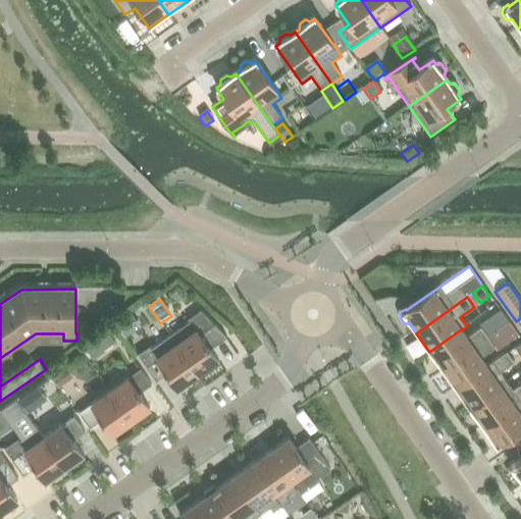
[(203,314),(170,338),(198,375),(204,370),(206,373),(219,364),(209,350),(222,340),(223,342),(227,339),(203,314)]
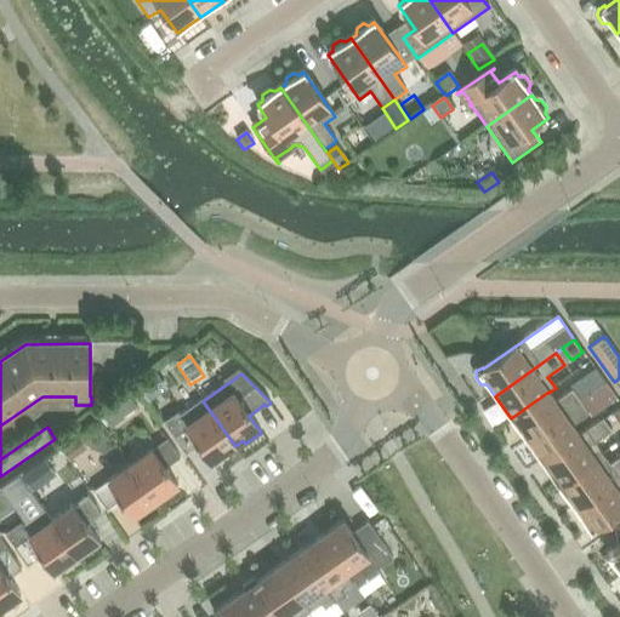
[(595,393),(596,393),(606,386),(598,375),(587,382),(595,393)]
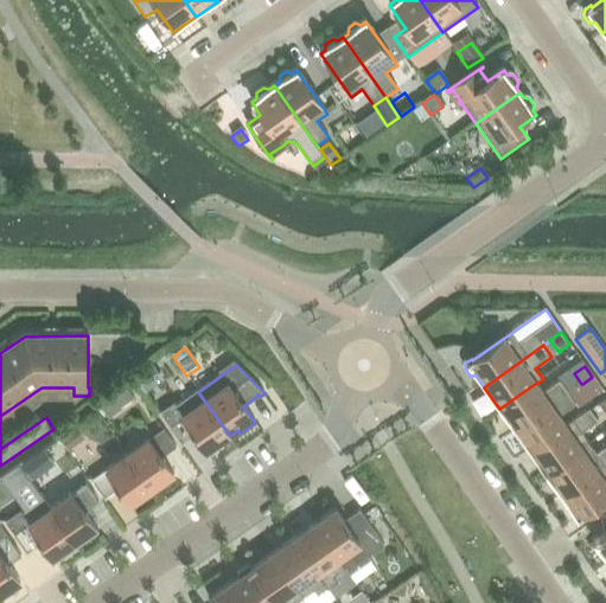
[(581,385),(592,401),(604,392),(592,377),(582,384),(581,385)]
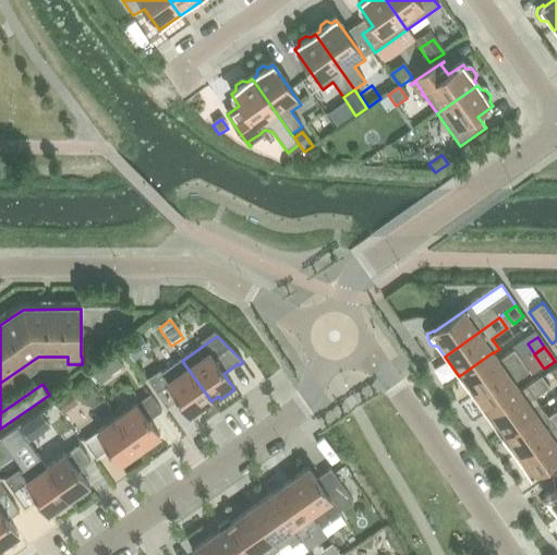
[(493,352),(459,376),(473,397),(522,362),(515,352),(499,363),(493,353),(493,352)]
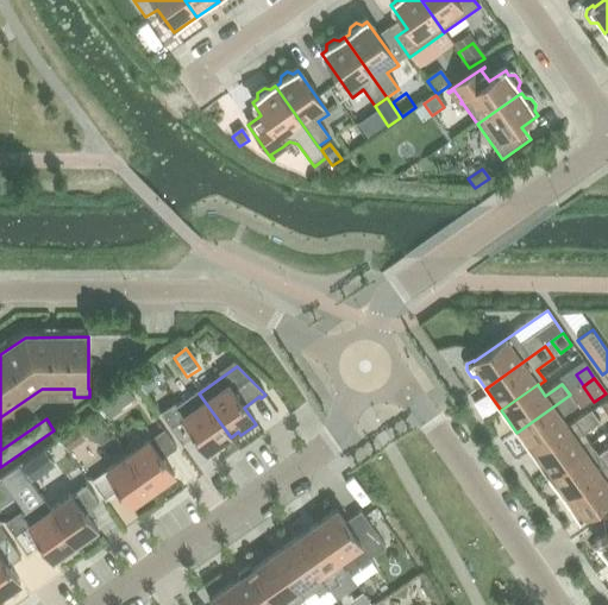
[(231,438),(199,394),(163,418),(182,446),(185,446),(181,441),(193,434),(207,454),(231,438)]
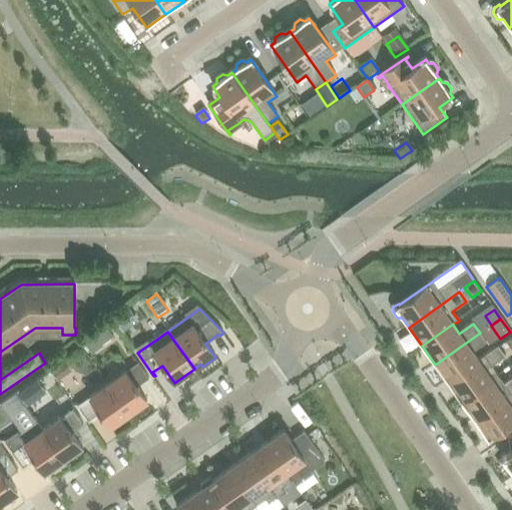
[(487,344),(480,333),(435,365),(448,384),(479,362),(479,361),(473,353),(487,344)]
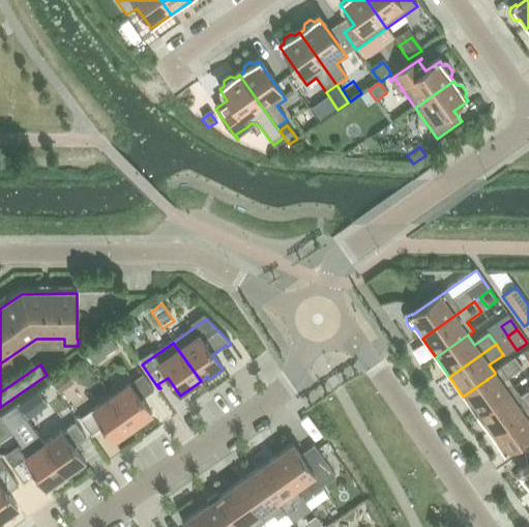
[(99,349),(88,357),(95,367),(107,358),(99,349)]
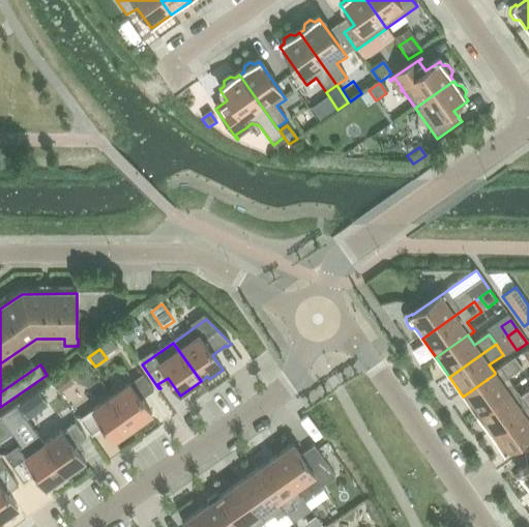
[(495,374),(463,397),(476,415),(515,388),(508,380),(523,370),(515,359),(495,373),(495,374)]
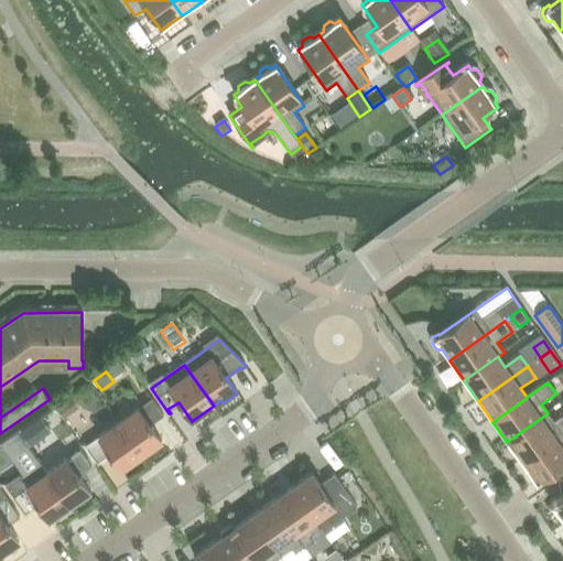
[(71,396),(55,408),(65,421),(80,410),(71,396)]
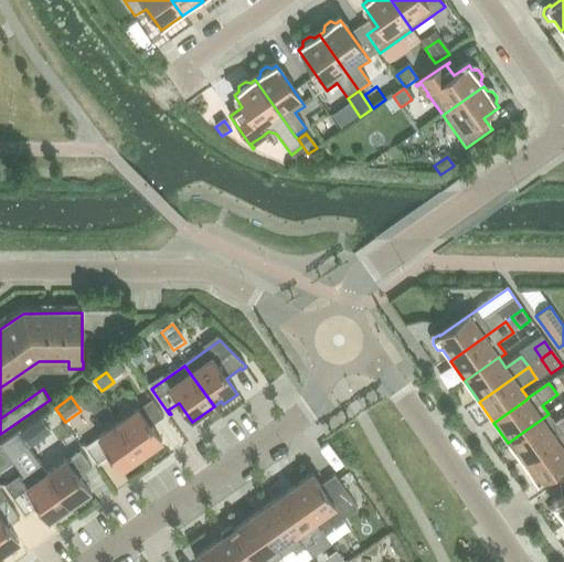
[(139,411),(119,425),(141,457),(161,443),(148,424),(160,415),(162,420),(165,419),(153,404),(140,413),(139,411)]
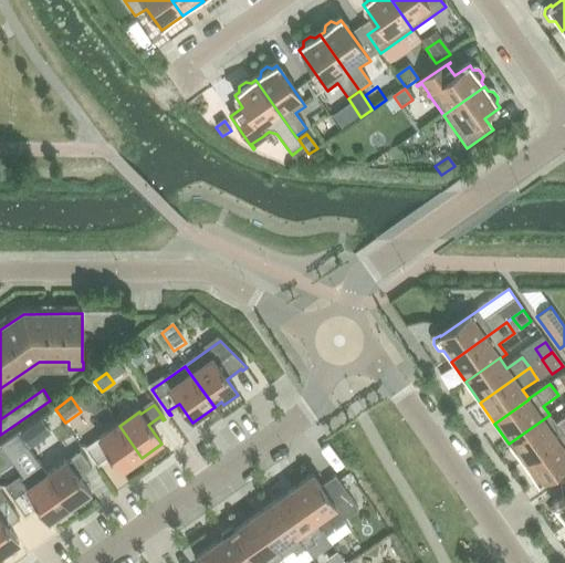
[(550,415),(509,444),(523,465),(564,435),(564,418),(556,425),(550,415)]
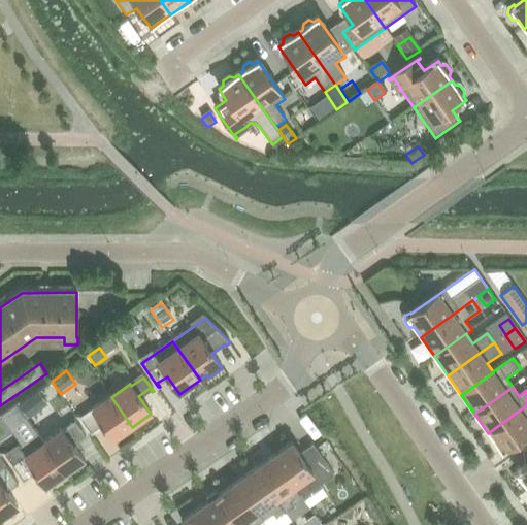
[(38,392),(19,406),(29,421),(48,406),(38,392)]
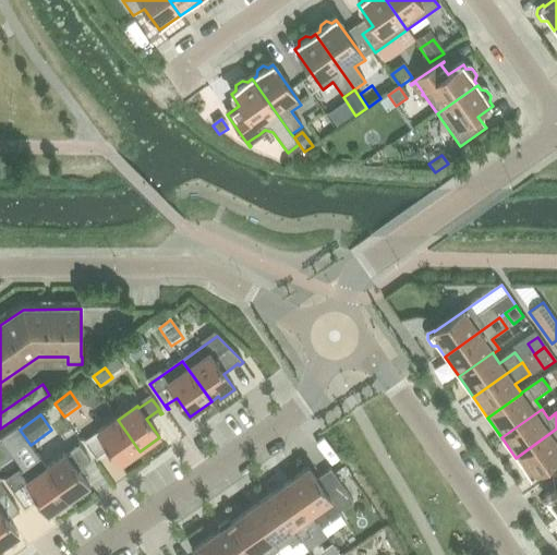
[(140,451),(118,420),(97,434),(99,436),(86,445),(96,459),(97,458),(95,455),(107,447),(120,466),(140,451)]
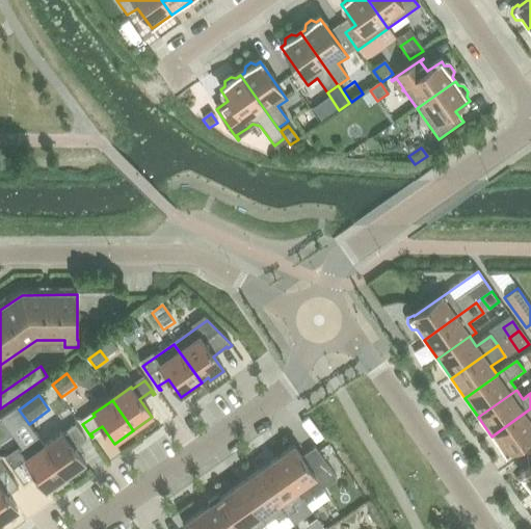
[(530,408),(492,437),(506,456),(530,439),(530,408)]
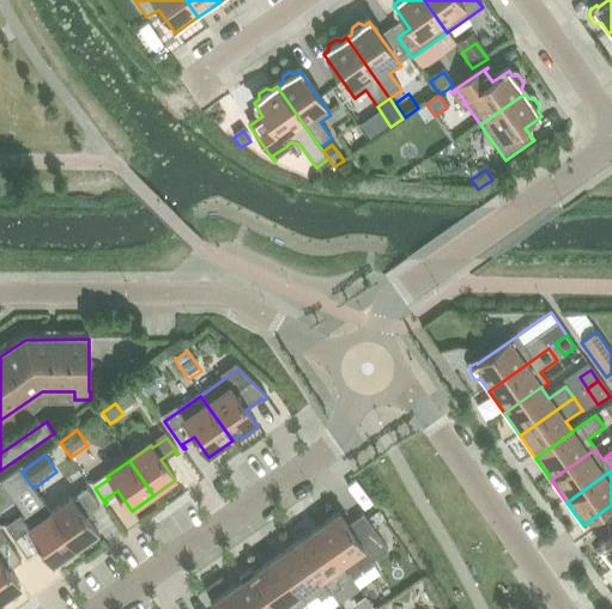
[(72,500),(52,516),(50,516),(76,550),(83,544),(85,549),(100,539),(83,515),(95,506),(98,510),(100,509),(89,493),(74,504),(72,500)]
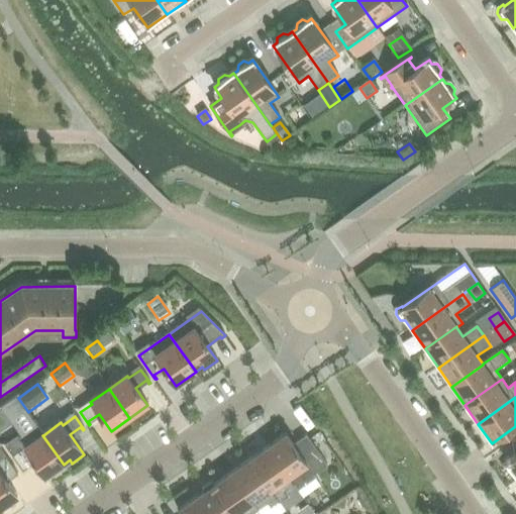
[(42,435),(43,435),(37,426),(6,448),(23,472),(24,471),(22,468),(32,460),(44,478),(64,465),(42,435)]
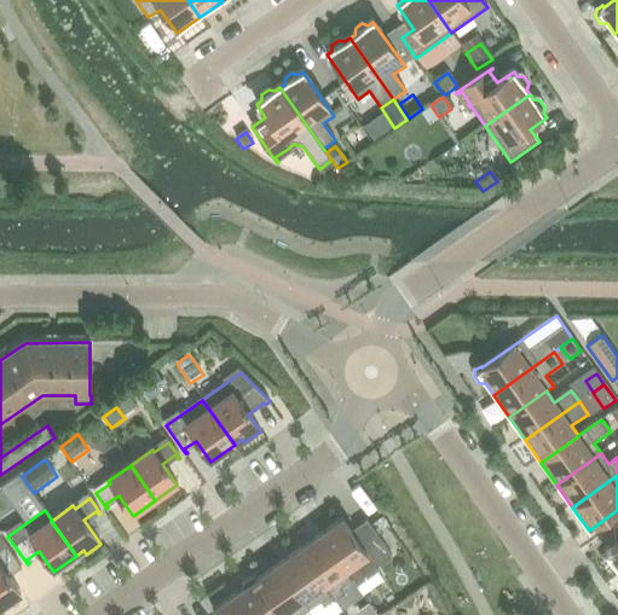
[(374,569),(373,568),(391,556),(367,522),(365,523),(368,527),(353,537),(342,522),(321,537),(353,581),(353,584),(374,569)]
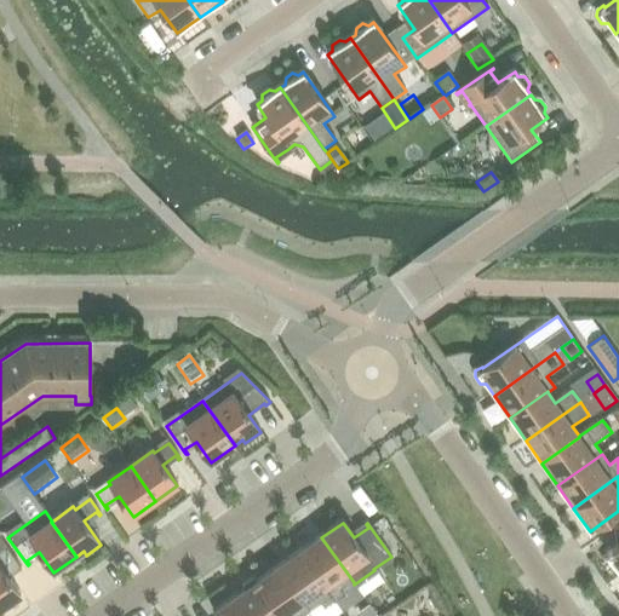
[(618,528),(614,531),(618,537),(618,546),(607,556),(618,573),(618,528)]
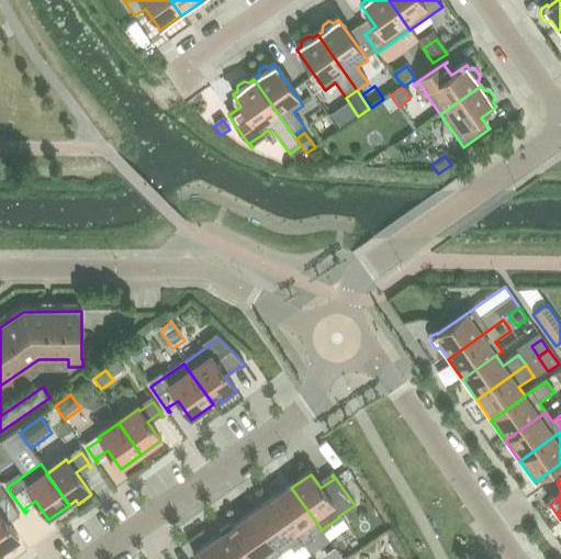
[(291,488),(272,502),(304,548),(313,541),(310,536),(321,528),(291,488)]
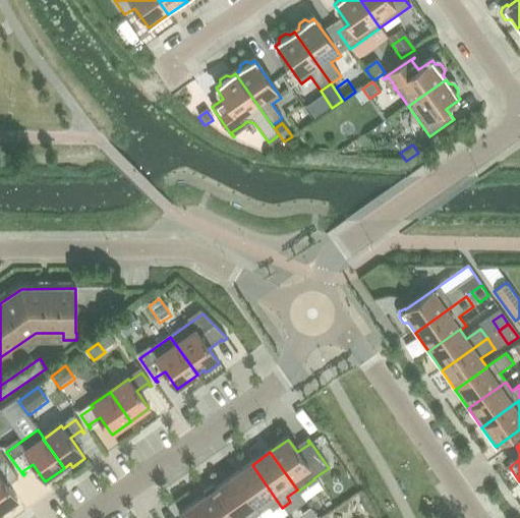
[(0,456),(0,512),(17,501),(5,483),(14,476),(17,480),(18,479),(1,455),(0,456)]
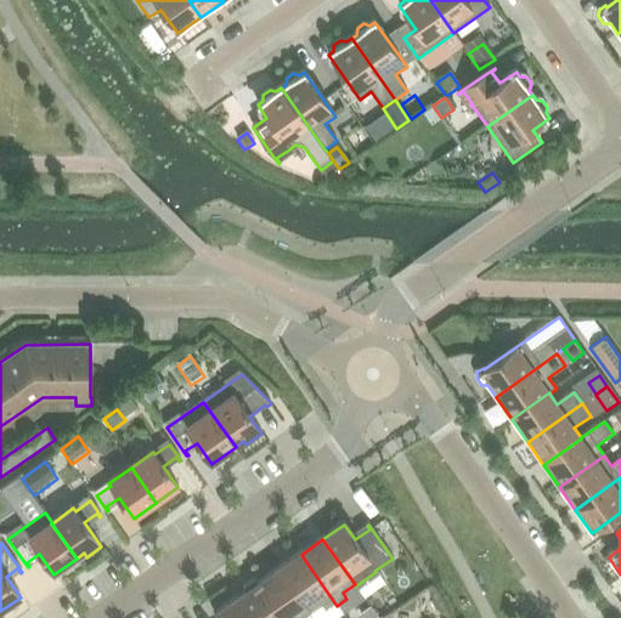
[(301,555),(280,570),(304,605),(305,605),(312,614),(322,607),(327,613),(337,606),(301,555)]
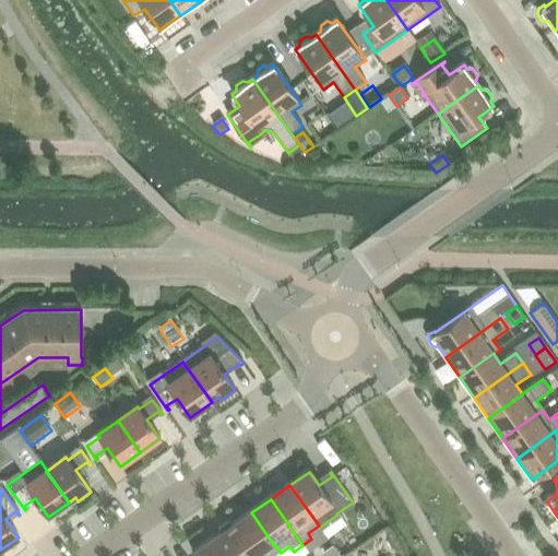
[(251,512),(233,525),(232,527),(252,555),(276,555),(281,553),(274,544),(273,544),(251,512)]
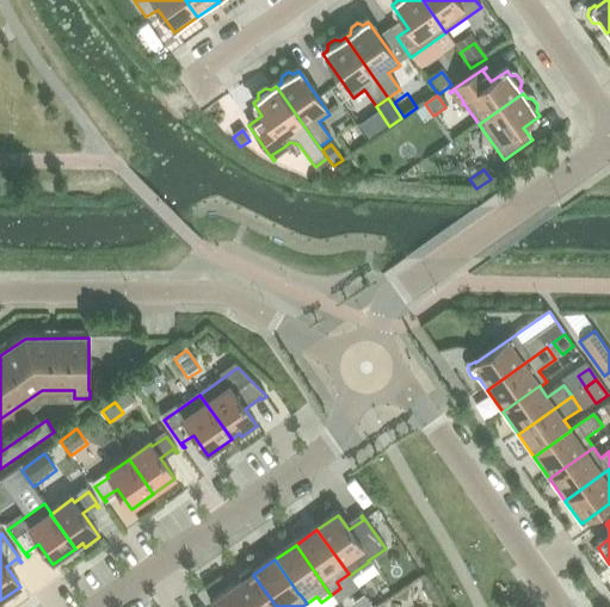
[(241,583),(233,589),(245,606),(276,606),(253,575),(254,574),(251,570),(239,578),(241,583)]
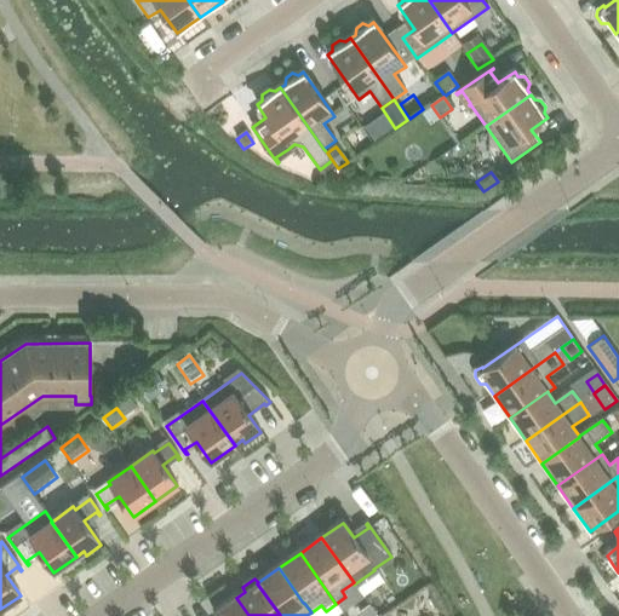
[(248,615),(236,598),(213,614),(215,615),(248,615)]
